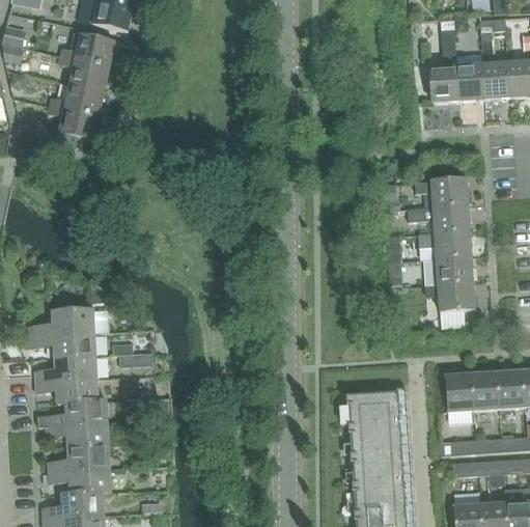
[(83,0),(79,20),(129,30),(134,5),(109,0),(83,0)]
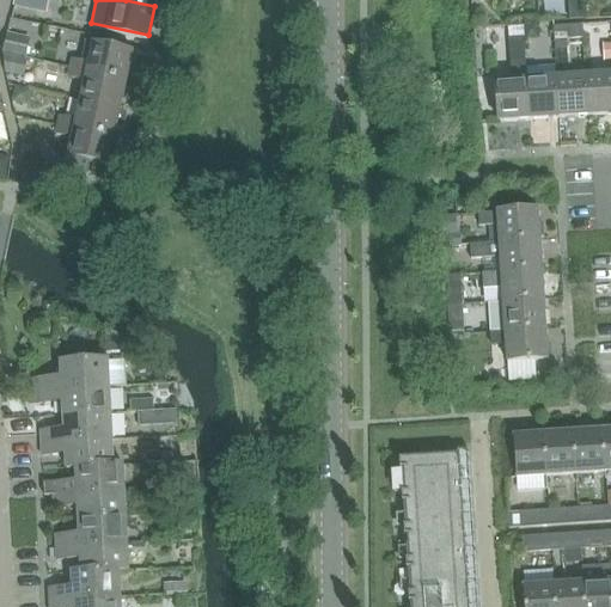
[(553,20),(553,35),(581,34),(581,20),(553,20)]
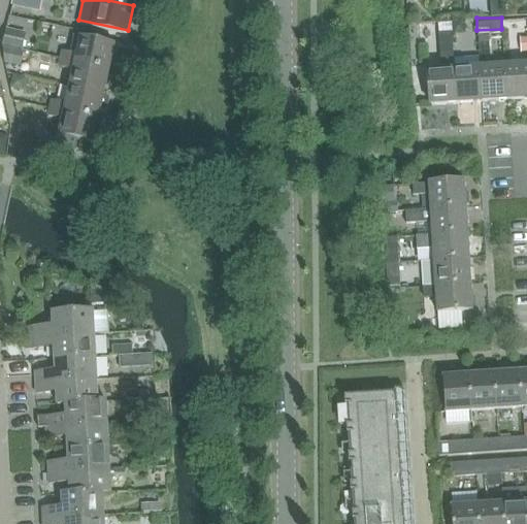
[(5,26),(2,42),(21,46),(25,30),(5,26)]
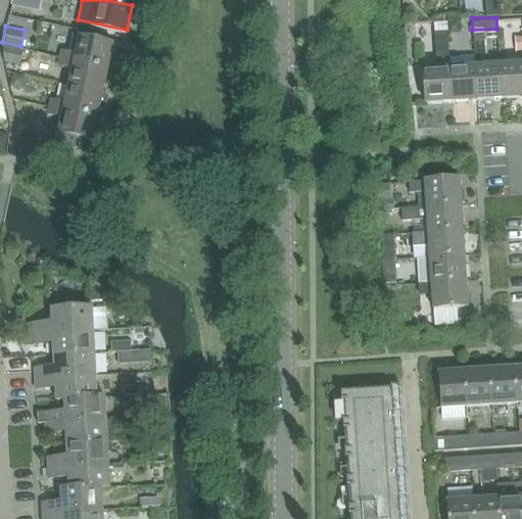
[(423,65),(425,100),(451,98),(448,64),(446,29),(433,30),(436,64),(423,65)]
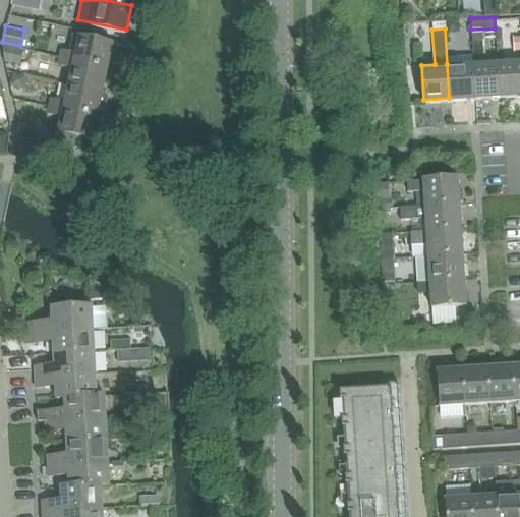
[(61,46),(59,54),(108,64),(113,39),(72,31),(69,48),(61,46)]
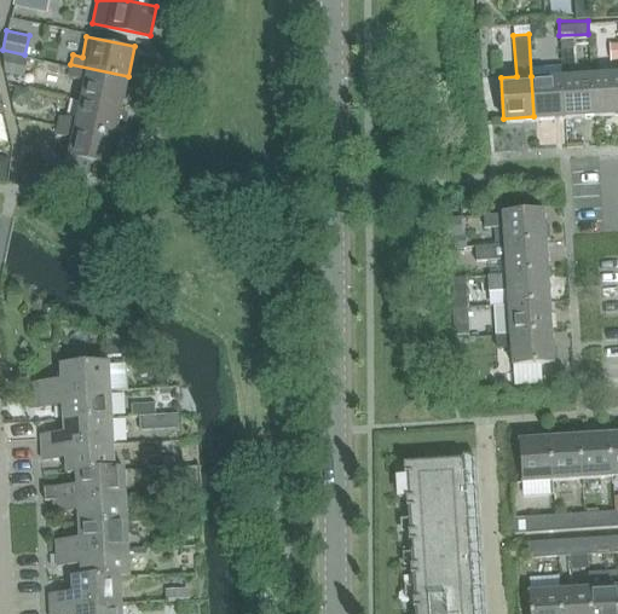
[(23,74),(26,57),(3,52),(4,70),(23,74)]
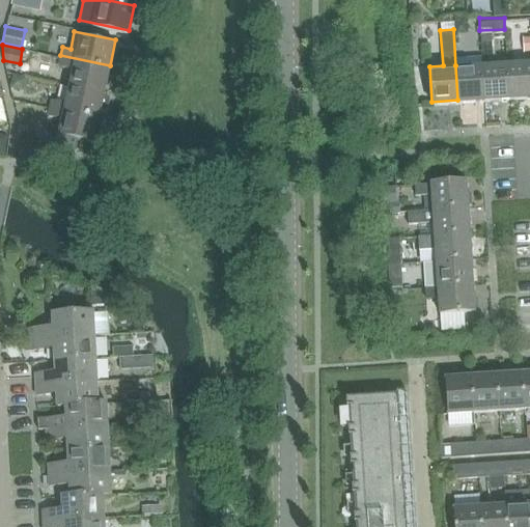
[(73,65),(70,82),(105,90),(110,65),(60,55),(58,63),(73,65)]
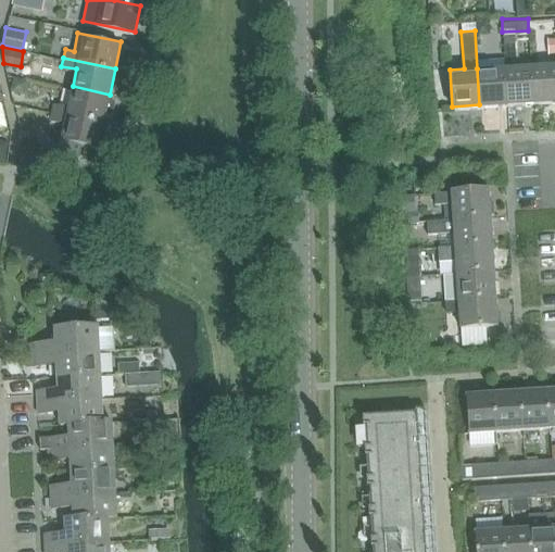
[(554,63),(531,64),(533,101),(554,99),(554,63)]
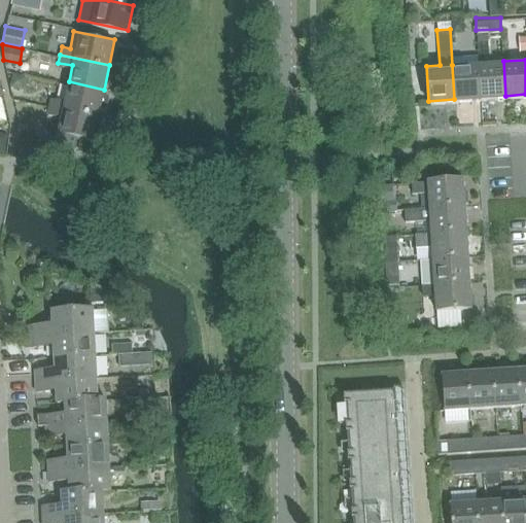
[(503,61),(478,63),(480,98),(505,96),(503,61)]
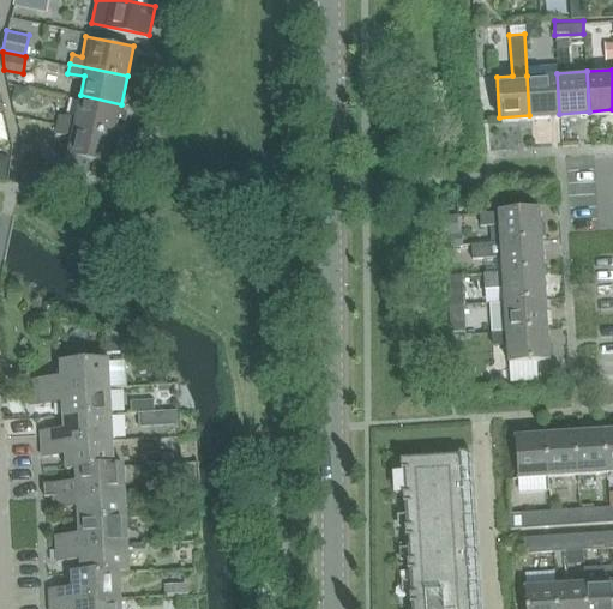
[(528,76),(527,76),(529,115),(559,114),(557,73),(528,76)]
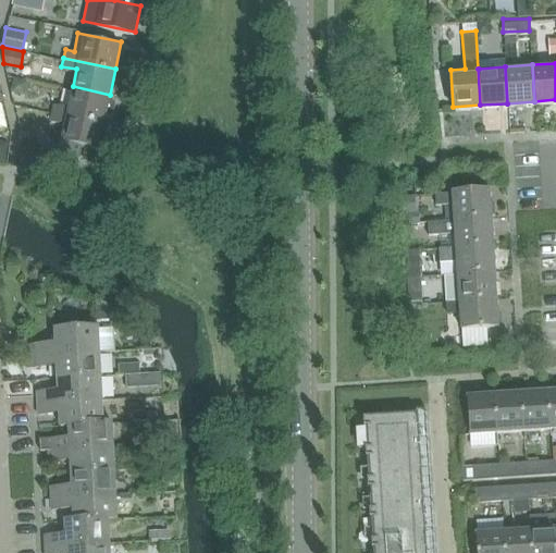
[(114,96),(110,95),(73,86),(70,103),(54,101),(52,110),(104,121),(107,112),(110,113),(113,111),(115,100),(113,97),(114,96)]
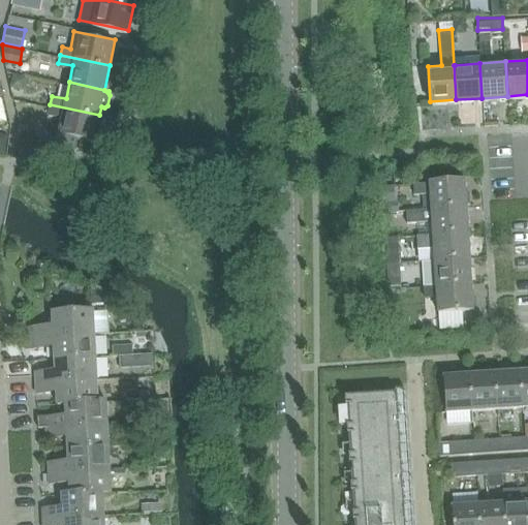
[(99,115),(50,104),(49,113),(62,116),(59,131),(56,130),(53,144),(75,148),(78,136),(94,140),(94,139),(98,140),(101,137),(103,127),(101,124),(97,123),(99,115)]
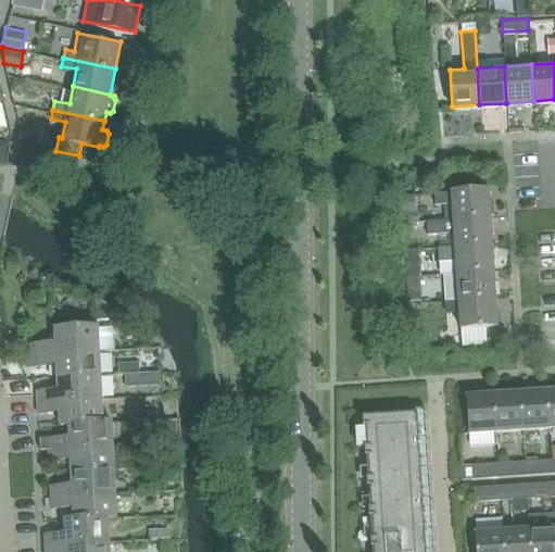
[(453,216),(490,214),(488,187),(433,190),(434,202),(452,201),(453,216)]
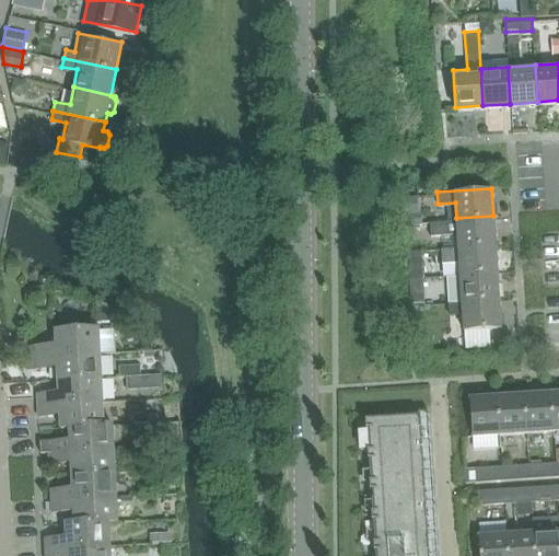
[(456,218),(429,220),(430,233),(457,232),(457,246),(496,243),(493,216),(456,218)]
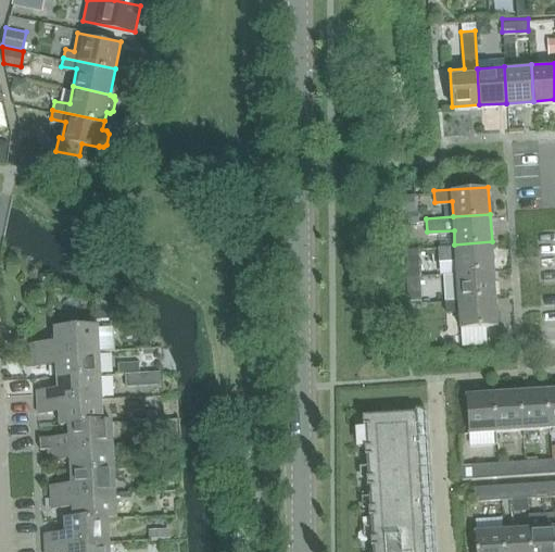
[(492,241),(454,245),(437,246),(438,260),(455,259),(456,272),(493,268),(492,241)]
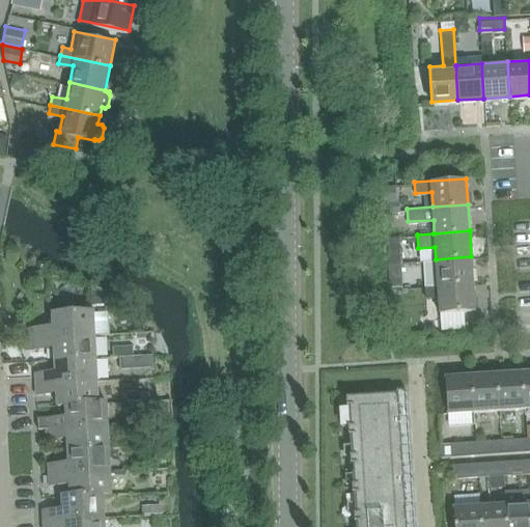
[(399,261),(398,236),(386,236),(387,262),(399,261)]
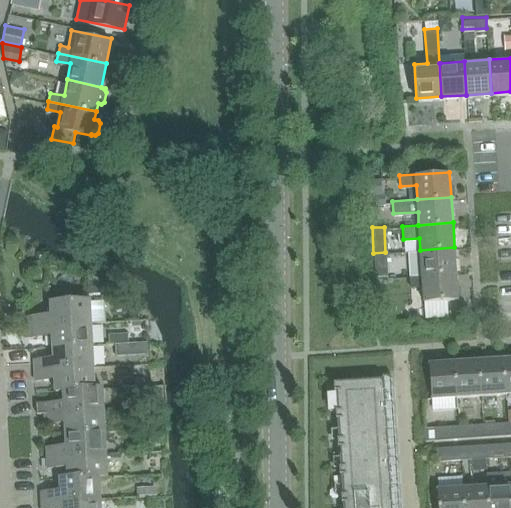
[(420,250),(410,250),(412,274),(422,274),(422,275),(456,272),(454,247),(420,250)]
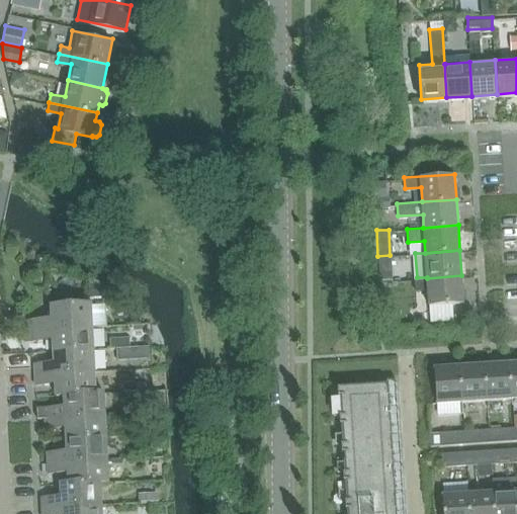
[(377,256),(378,278),(391,277),(390,255),(377,256)]
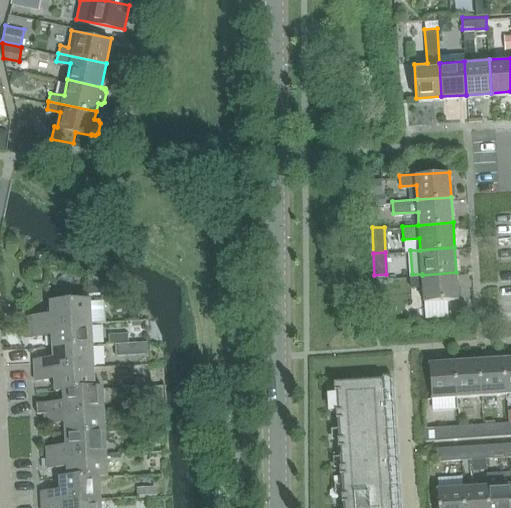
[(448,315),(447,298),(457,298),(456,272),(422,275),(424,316),(448,315)]
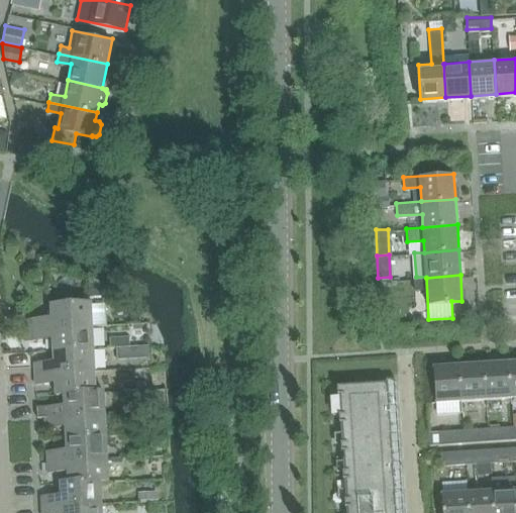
[(93,326),(92,303),(52,305),(52,306),(55,306),(55,318),(21,319),(22,329),(93,326)]
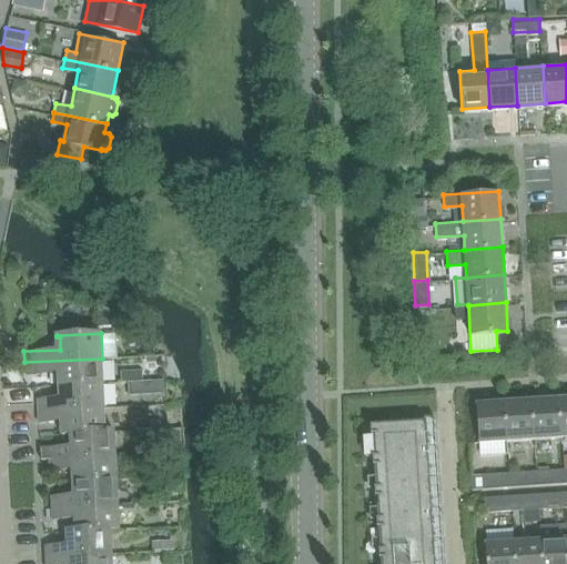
[(103,383),(102,359),(24,362),(24,374),(61,372),(62,385),(103,383)]
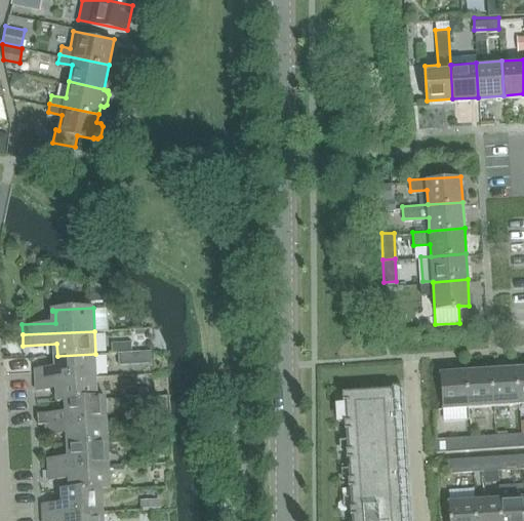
[(128,350),(118,351),(118,359),(128,358),(128,350)]
